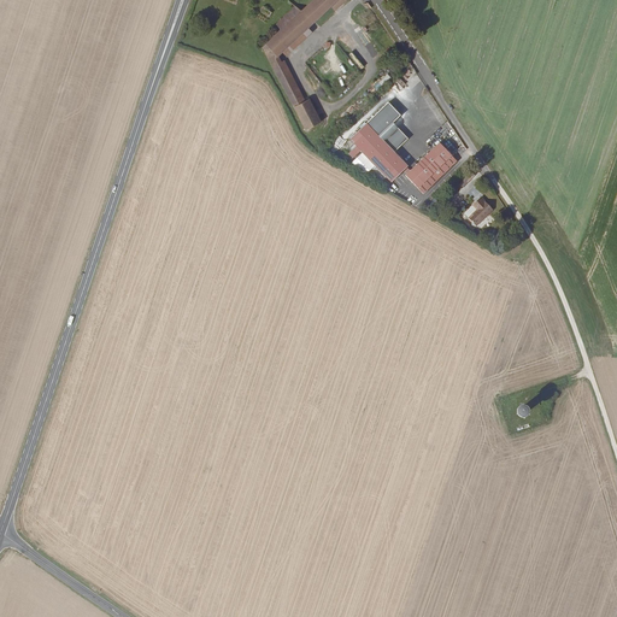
[(310,0),(306,4),(317,16),(331,3),(334,0),(310,0)]
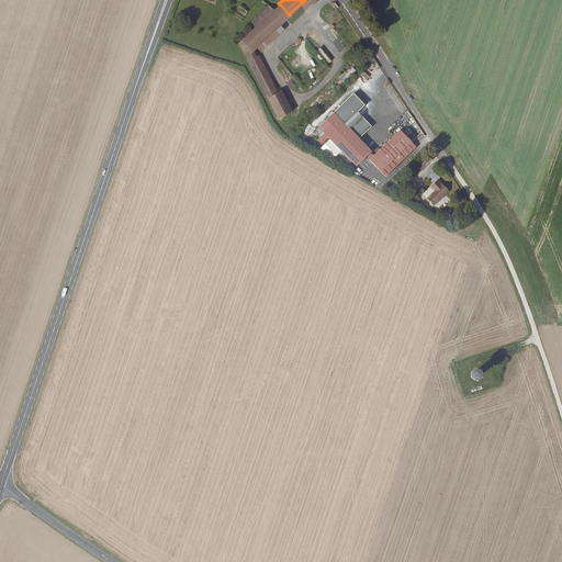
[(276,8),(269,2),(250,20),(256,25),(273,9),(276,8)]
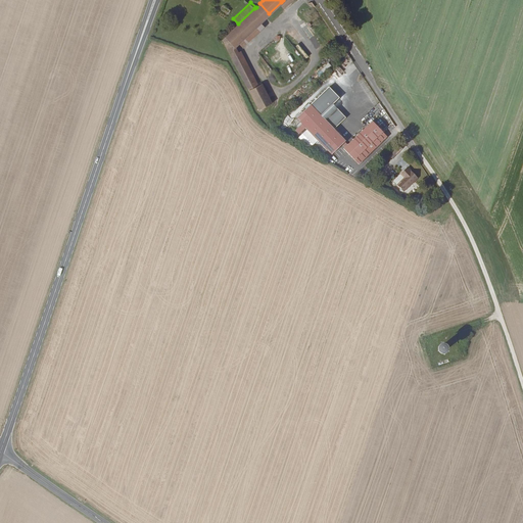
[(226,3),(224,6),(230,12),(233,9),(226,3)]
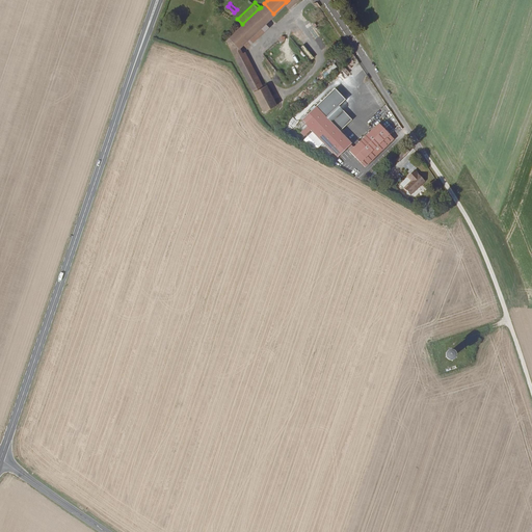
[(261,7),(259,8),(268,19),(273,14),(264,3),(261,7)]
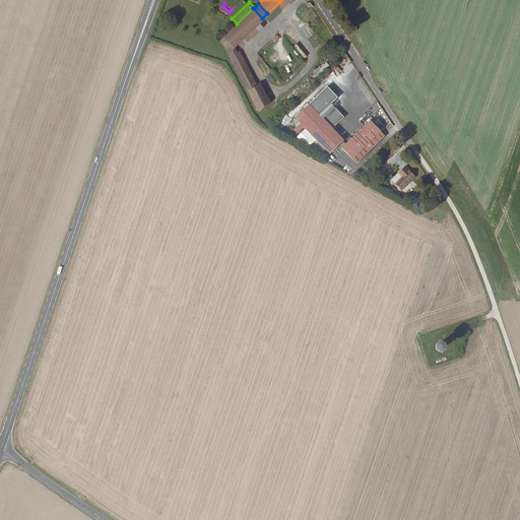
[(237,23),(222,38),(229,51),(249,90),(259,84),(241,46),(266,22),(262,18),(253,8),(237,23)]
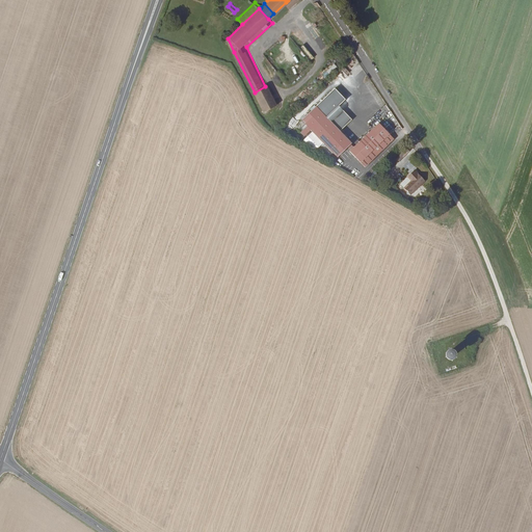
[(345,64),(350,70),(360,61),(354,56),(345,64)]
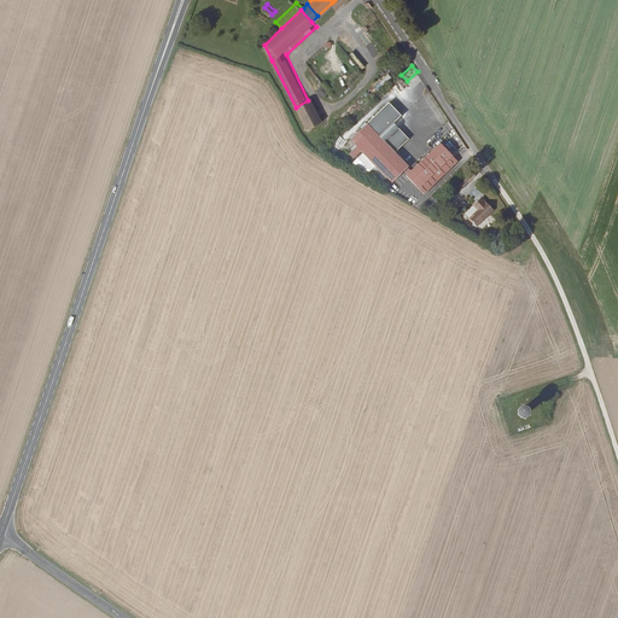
[(378,89),(391,77),(389,74),(375,87),(378,89)]
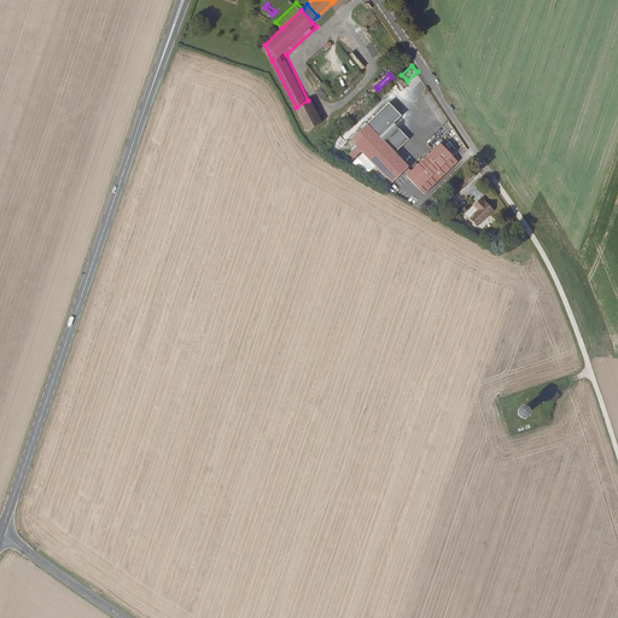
[(400,91),(406,83),(402,80),(400,83),(398,82),(394,87),(400,91)]
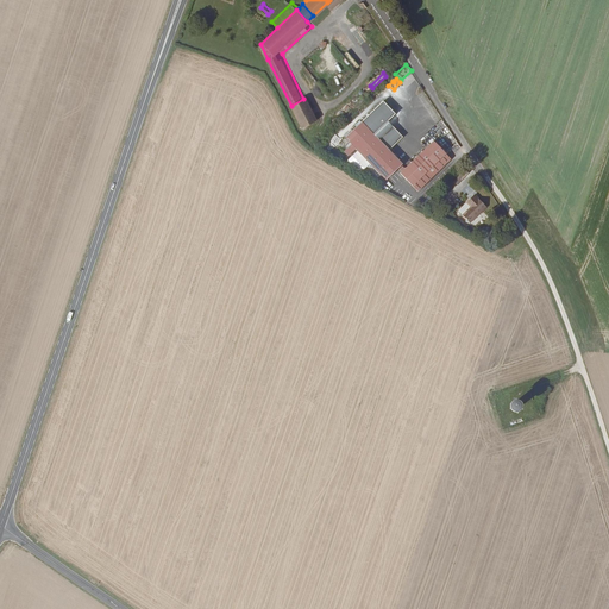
[(303,99),(292,106),(302,127),(318,119),(307,98),(303,99)]
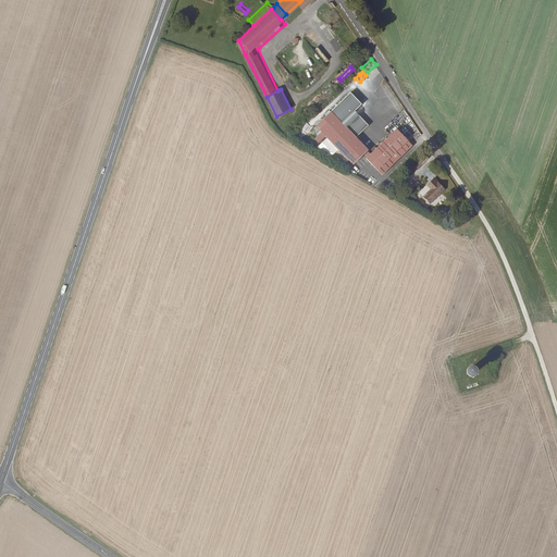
[(334,110),(318,125),(356,164),(371,150),(334,110)]
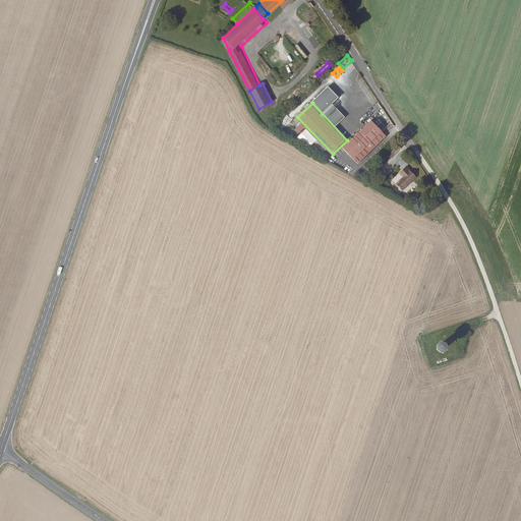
[(354,139),(345,148),(360,164),(389,137),(374,121),(354,139)]
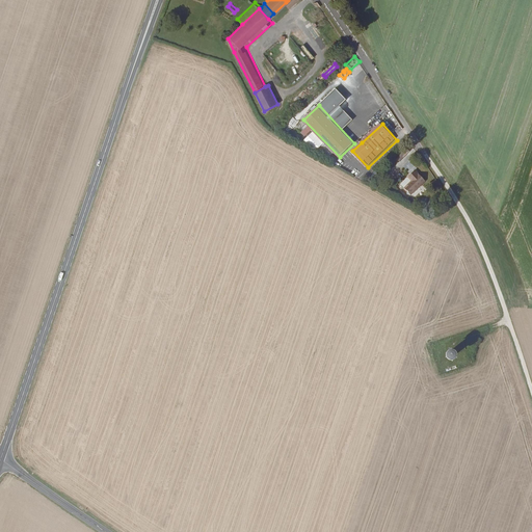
[(407,147),(401,153),(404,158),(411,152),(407,147)]
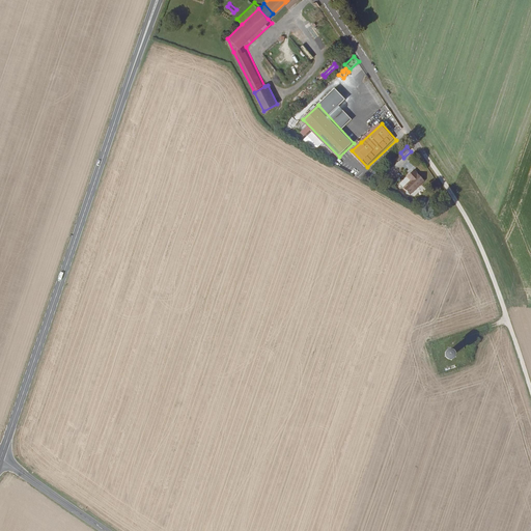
[(403,158),(400,152),(394,158),(398,162),(403,158)]
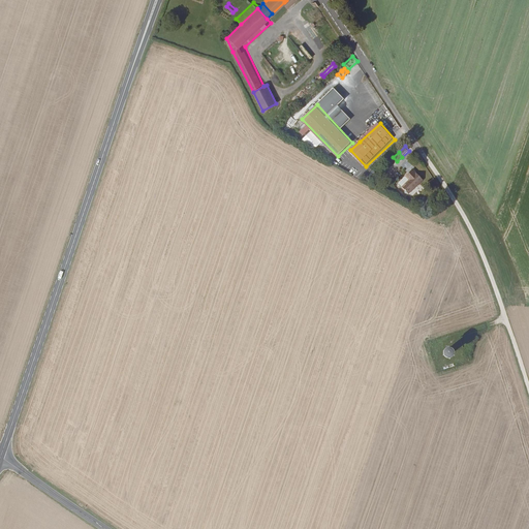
[(411,181),(403,187),(409,193),(425,180),(415,168),(407,176),(411,181)]
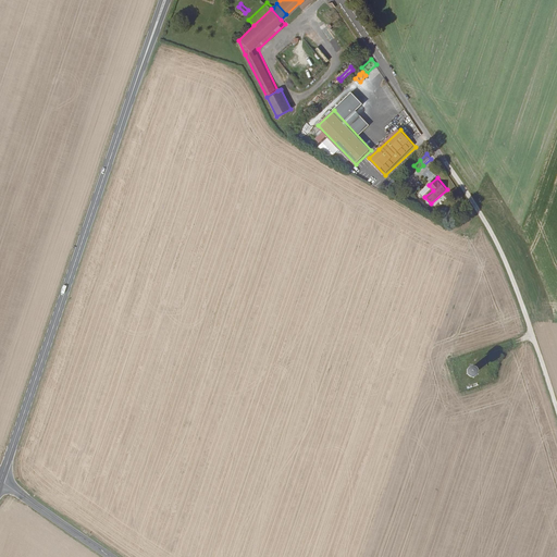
[(421,193),(424,197),(433,190),(429,185),(421,193)]
